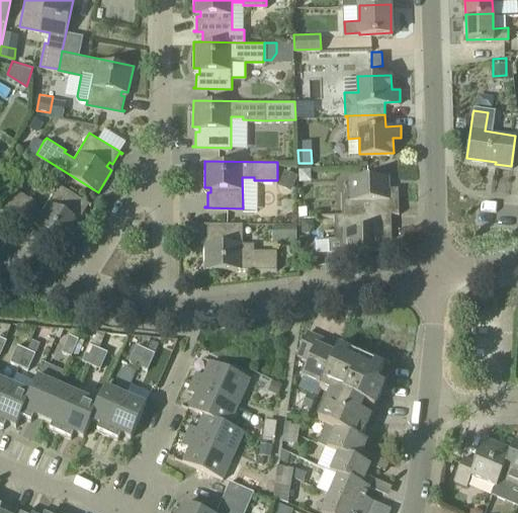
[(280,178),(292,183),(296,172),(285,167),(280,178)]
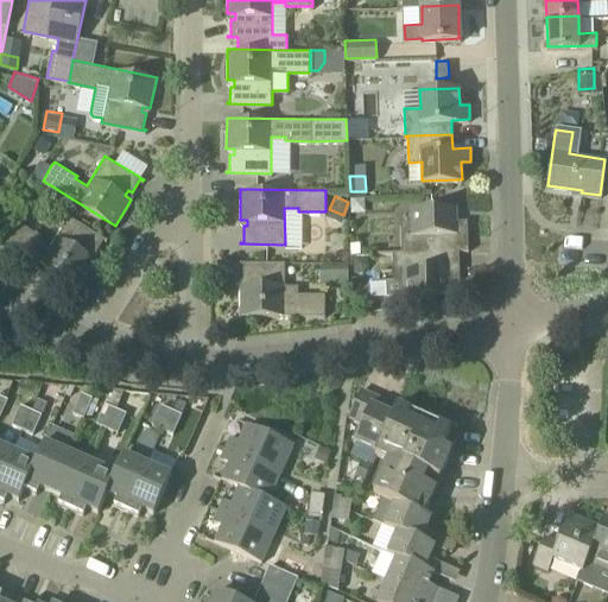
[(456,219),(456,206),(411,207),(411,221),(401,221),(401,249),(468,248),(467,219),(456,219)]
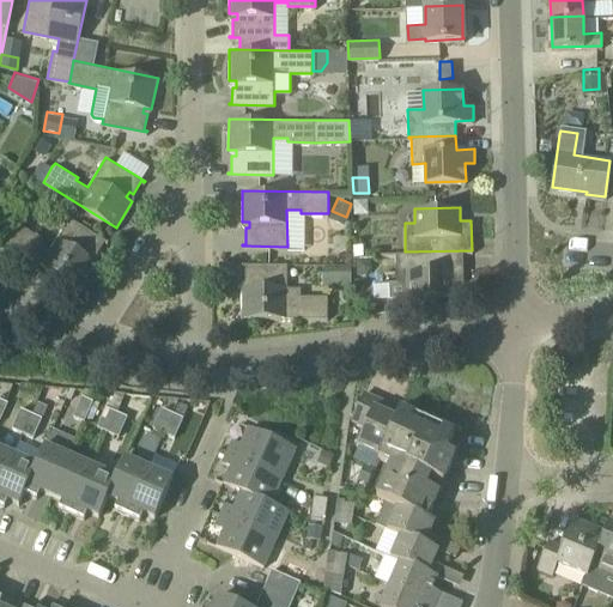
[(109,240),(70,217),(50,247),(40,240),(42,236),(18,222),(6,241),(80,286),(96,260),(90,256),(92,250),(96,253),(104,240),(108,242),(109,240)]
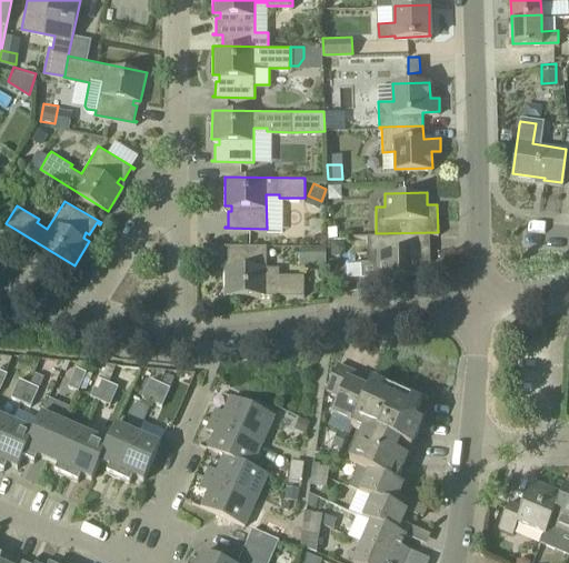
[(361,274),(391,273),(420,273),(420,260),(430,260),(429,233),(438,232),(376,233),(367,233),(368,261),(360,261),(361,274)]
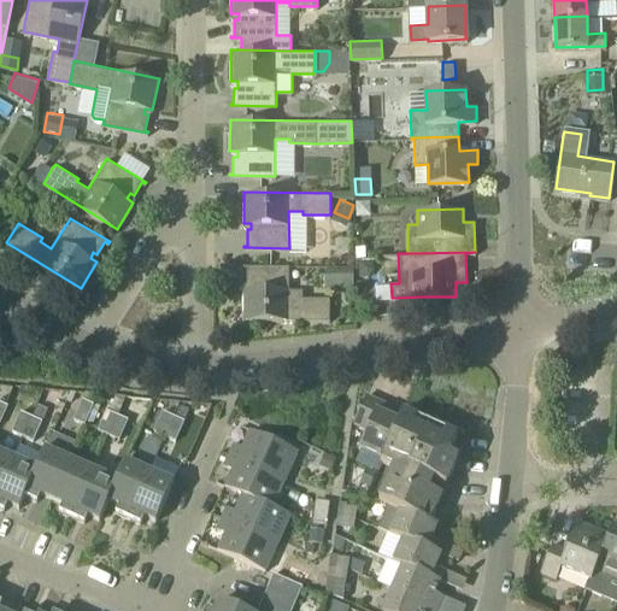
[(357,258),(357,274),(366,274),(372,268),(372,258),(357,258)]
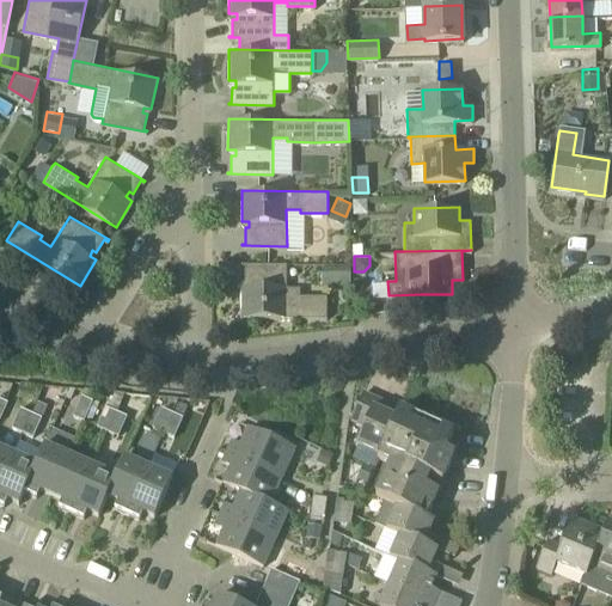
[(286,294),(287,262),(242,262),(242,264),(244,264),(244,280),(249,280),(249,285),(242,285),(240,316),(326,317),(326,294),(300,294),(286,294)]
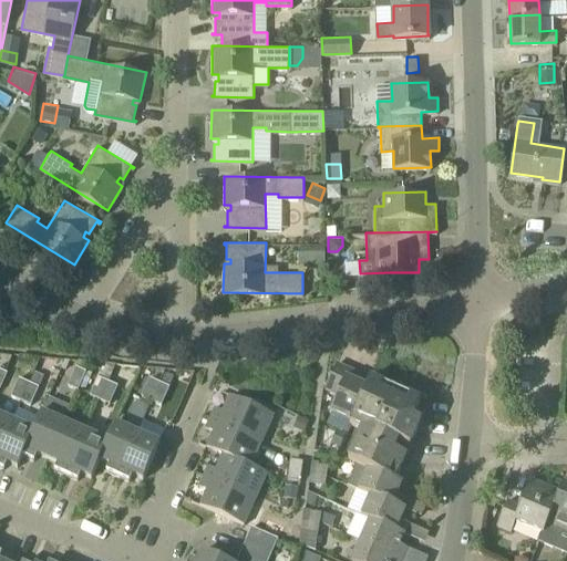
[(311,243),(311,262),(323,262),(323,243),(311,243)]
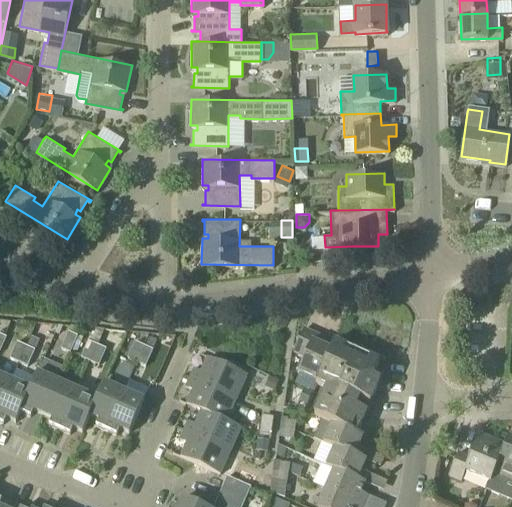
[(317,377),(331,346),(322,343),(326,335),(304,326),(293,349),(305,354),(298,369),(317,377)]
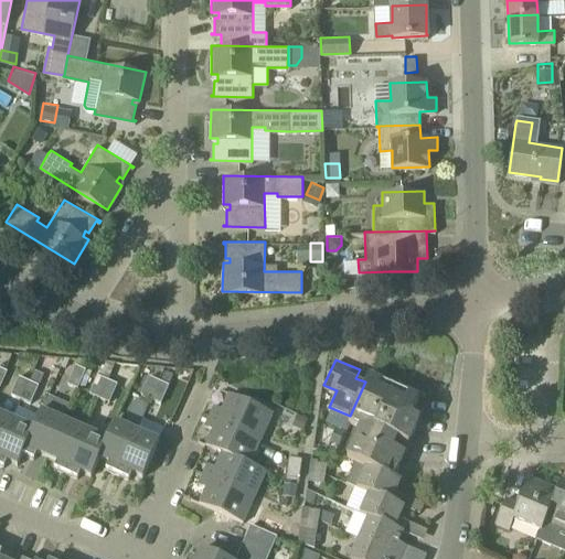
[(77,385),(86,367),(75,363),(67,380),(77,385)]
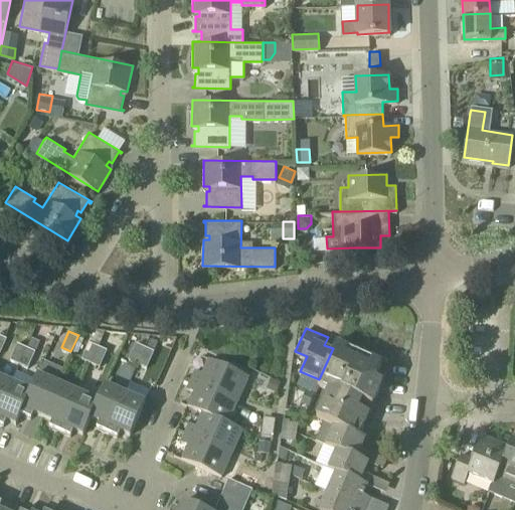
[(149,336),(145,345),(153,348),(157,339),(151,336),(150,335),(149,336)]
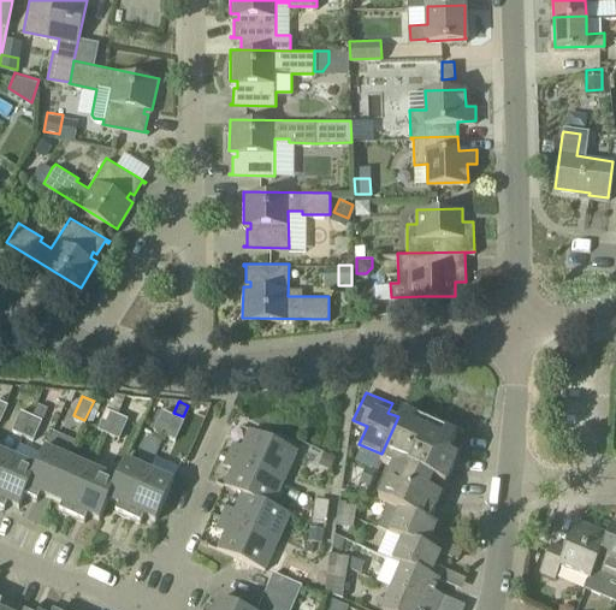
[(110,431),(118,410),(106,406),(98,426),(110,431)]
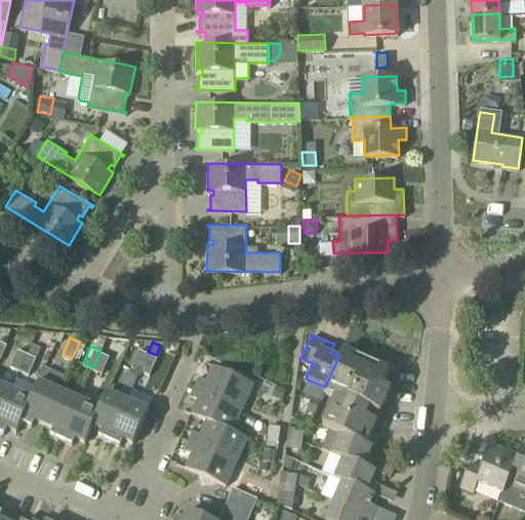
[(19,368),(27,351),(17,347),(10,364),(19,368)]
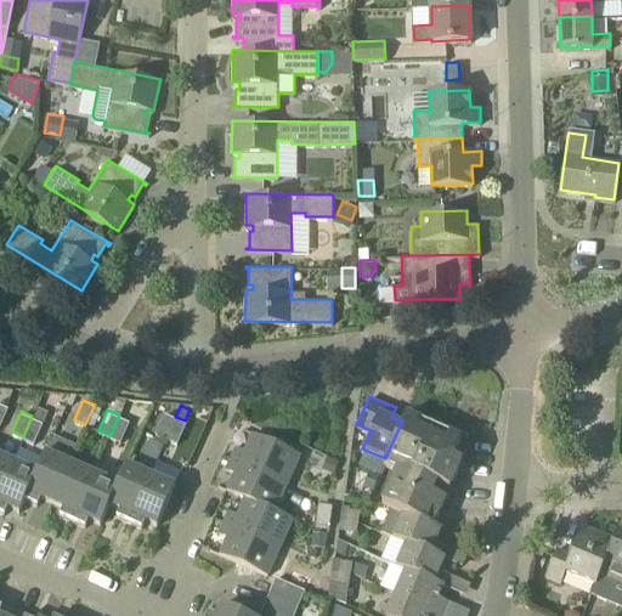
[(167,436),(175,416),(164,411),(156,431),(167,436)]
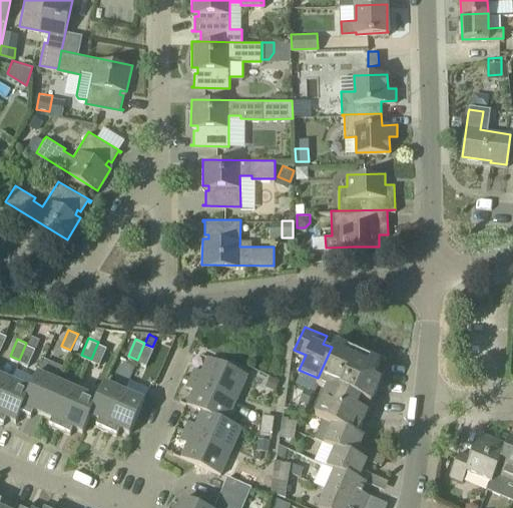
[(371,402),(381,380),(373,376),(380,360),(335,340),(332,347),(318,378),(317,381),(327,386),(315,415),(323,419),(358,432),(367,410),(364,408),(368,400),(371,402)]
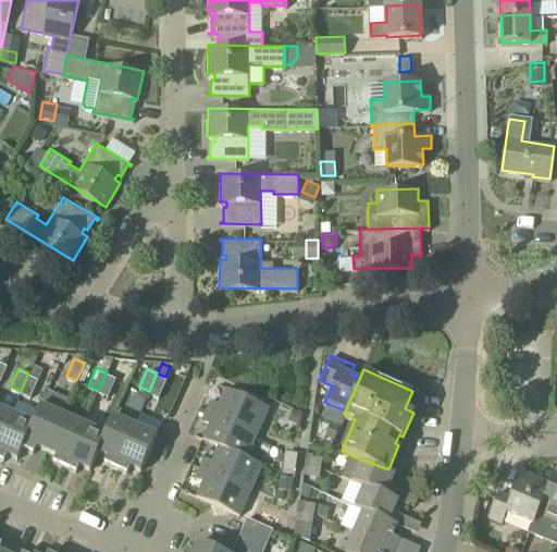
[(107,371),(99,390),(108,394),(115,376),(107,371)]
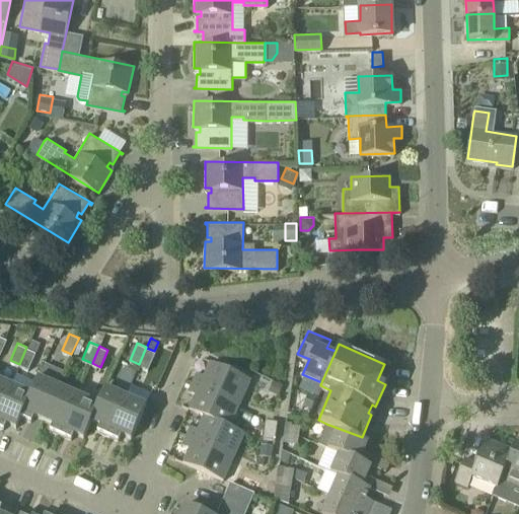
[(28,368),(35,351),(26,347),(19,364),(28,368)]
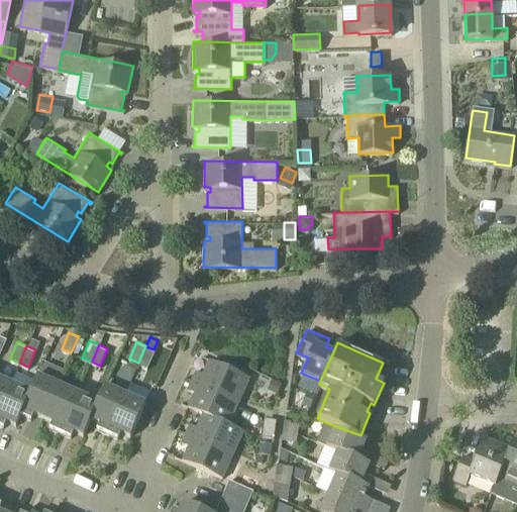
[(146,365),(153,349),(145,346),(145,345),(138,363),(146,365)]
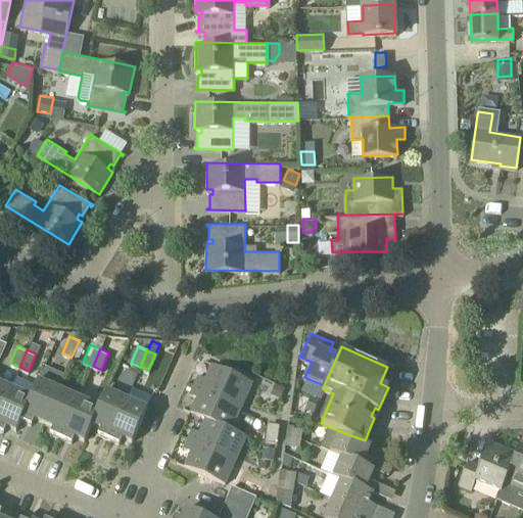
[(252,380),(211,362),(205,377),(198,373),(194,383),(241,405),(252,380)]
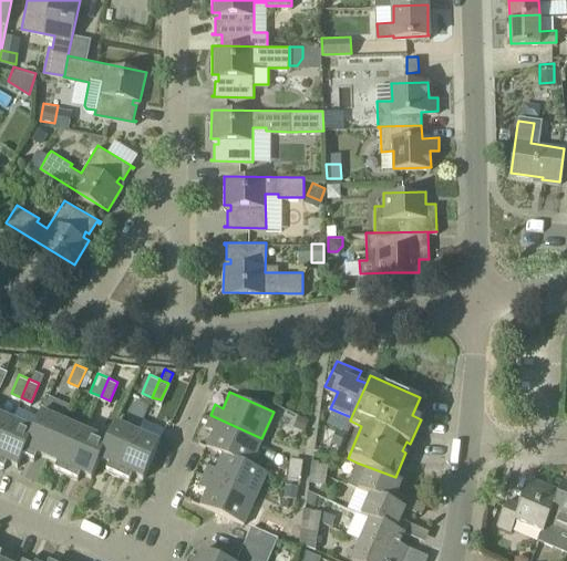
[(48,456),(63,419),(40,409),(32,427),(33,427),(22,453),(22,454),(33,458),(37,450),(48,456)]
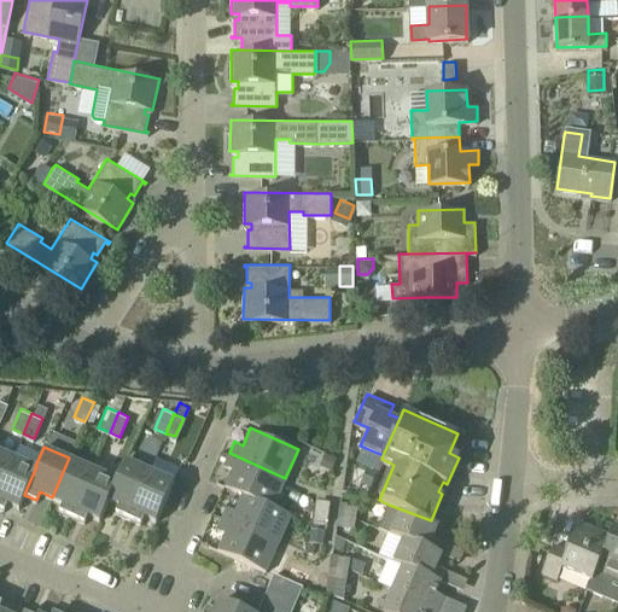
[(0,484),(12,455),(0,449),(0,484)]
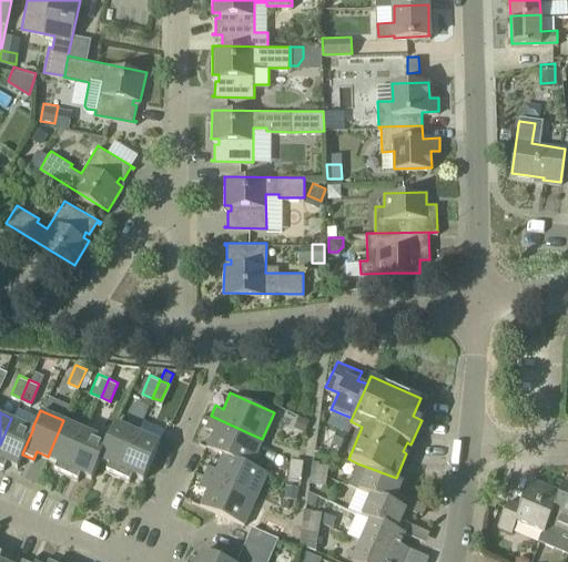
[(251,463),(262,439),(211,416),(205,426),(214,429),(206,445),(223,452),(223,451),(251,463)]
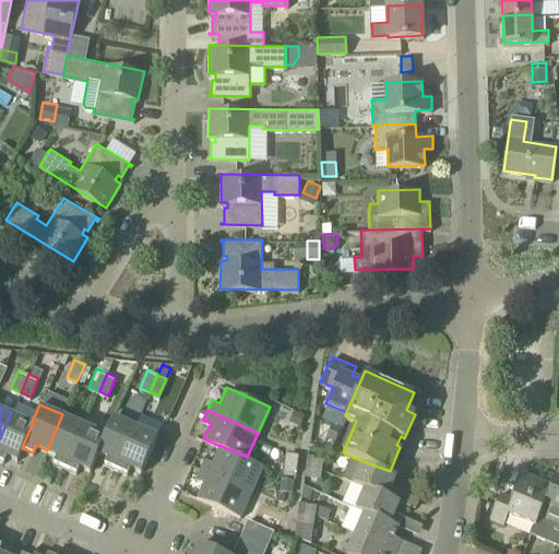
[(18,459),(22,448),(22,447),(33,422),(32,422),(11,412),(0,438),(0,459),(3,461),(7,454),(18,459)]
